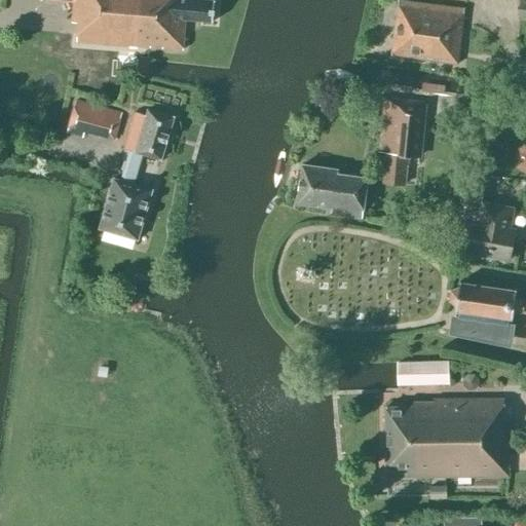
[(57,0),(74,1),(72,23),(78,23),(77,41),(183,49),(185,20),(213,22),(214,0),(57,0)]
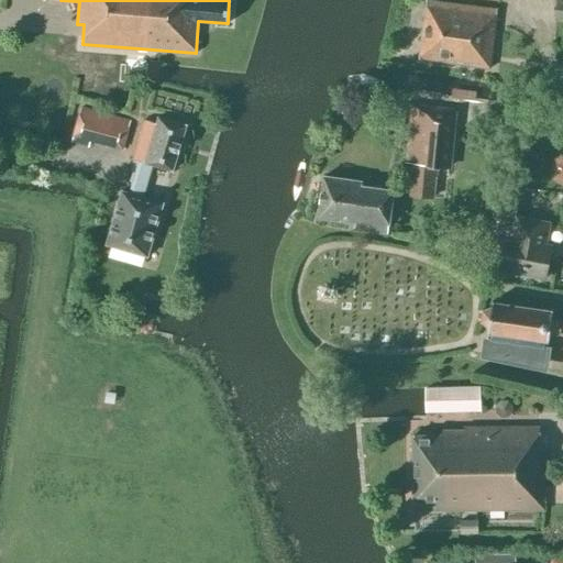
[(496,9),(428,0),(426,0),(419,58),(489,67),(496,9)]
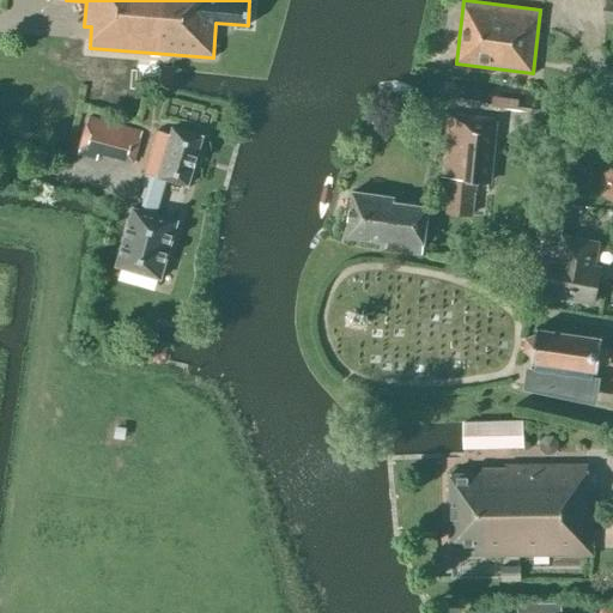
[(489,182),(495,120),(448,115),(442,177),(449,177),(445,213),(471,216),(474,181),(489,182)]
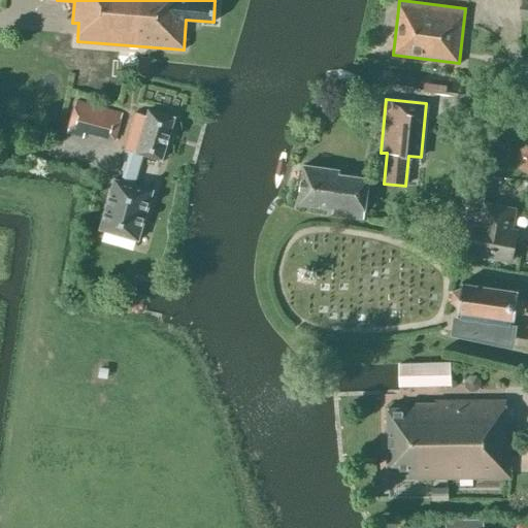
[(85,132),(113,140),(121,117),(74,104),(67,134),(83,138),(85,132)]
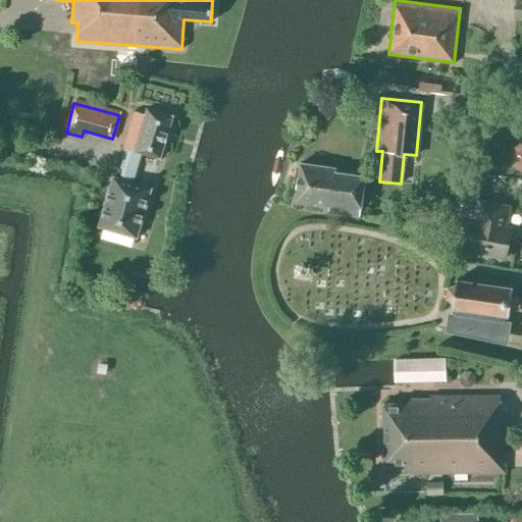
[(172,115),(156,111),(146,108),(144,113),(135,110),(123,147),(128,148),(120,178),(114,176),(100,225),(137,236),(150,188),(132,183),(141,152),(159,158),(172,115)]
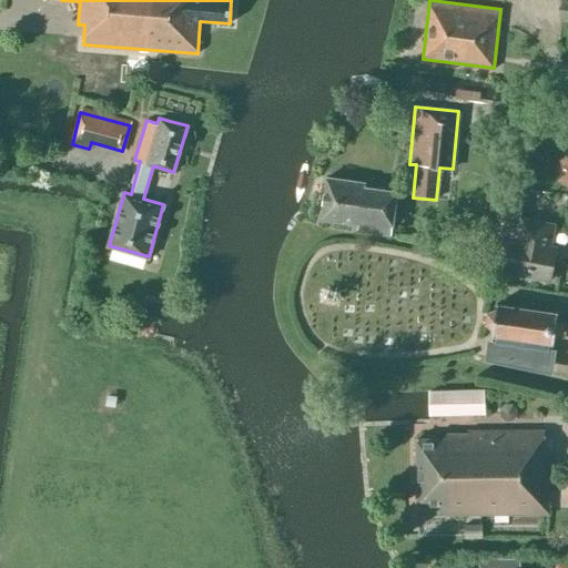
[(326,178),(320,219),(357,225),(357,230),(389,235),(396,192),(364,186),(365,183),(326,178)]
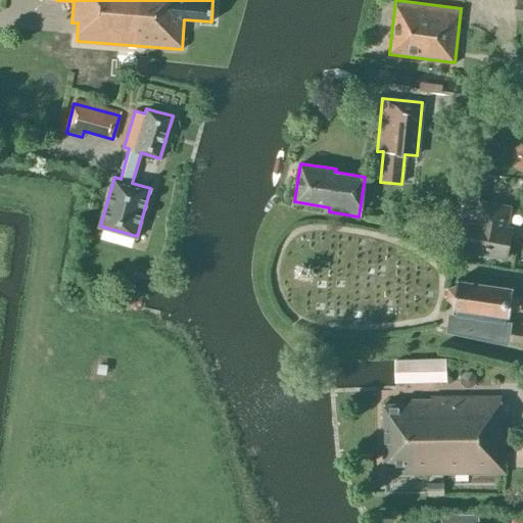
[(506,258),(512,228),(509,227),(512,206),(479,199),(481,185),(460,181),(449,237),(462,239),(460,250),(506,258)]
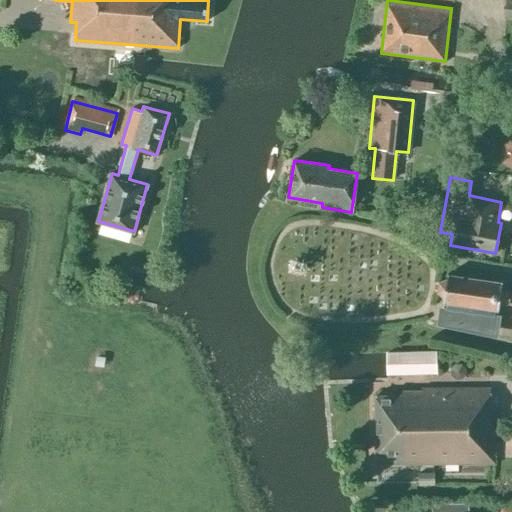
[(500,290),(501,282),(447,274),(447,279),(438,282),(437,293),(444,298),(443,306),(445,306),(444,311),(442,311),(440,325),(494,333),(498,307),(496,307),(496,302),(508,304),(510,291),(500,290)]
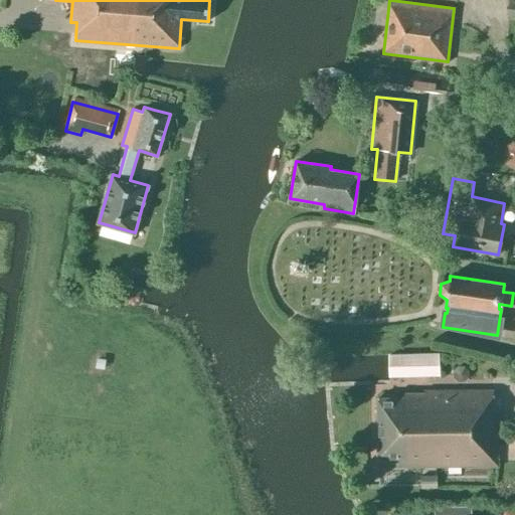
[(440,353),(388,354),(389,378),(440,377),(440,353)]
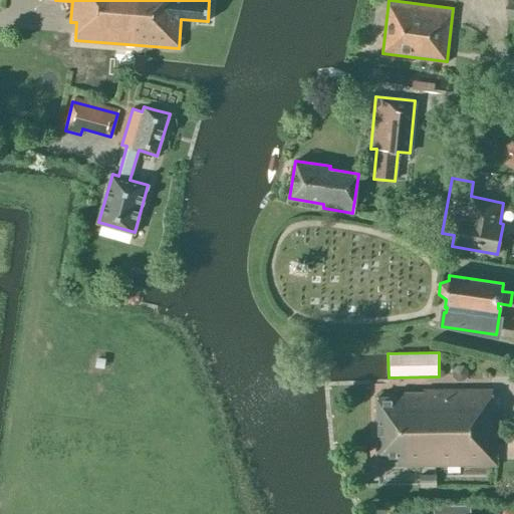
[(491,411),(492,391),(423,391),(423,393),(402,393),(402,397),(375,397),(376,460),(382,460),(382,467),(496,466),(496,411),(491,411)]
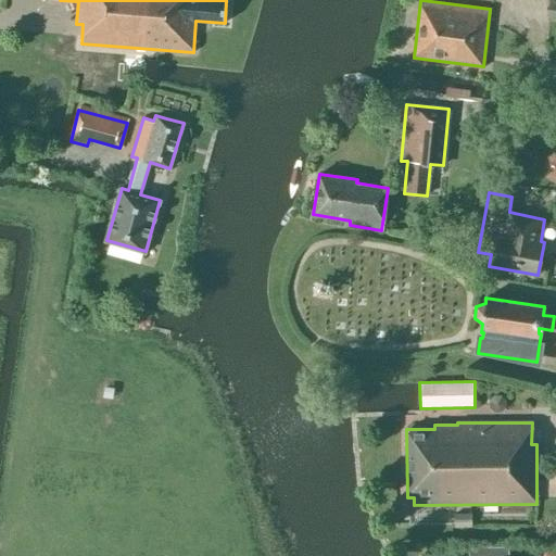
[(471,514),(454,514),(454,528),(471,528),(471,514)]
